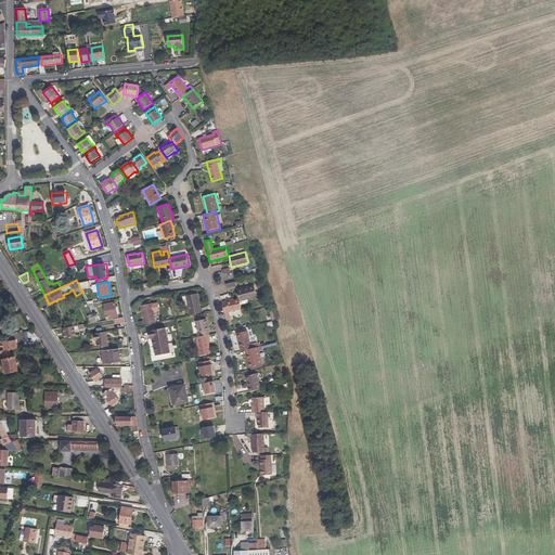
[(254,285),(236,289),(239,298),(240,301),(257,297),(254,285)]
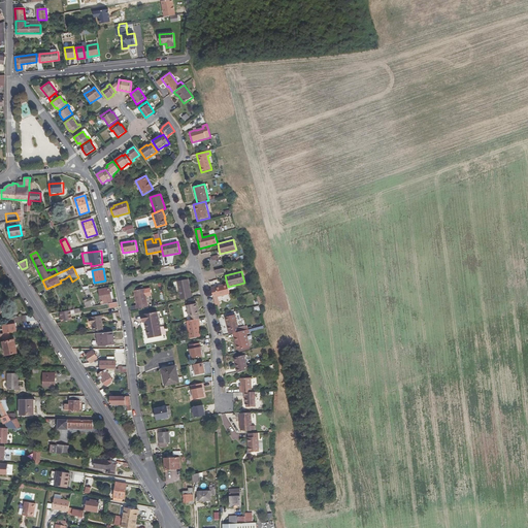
[(189,279),(177,282),(180,299),(193,297),(193,293),(192,294),(189,279)]
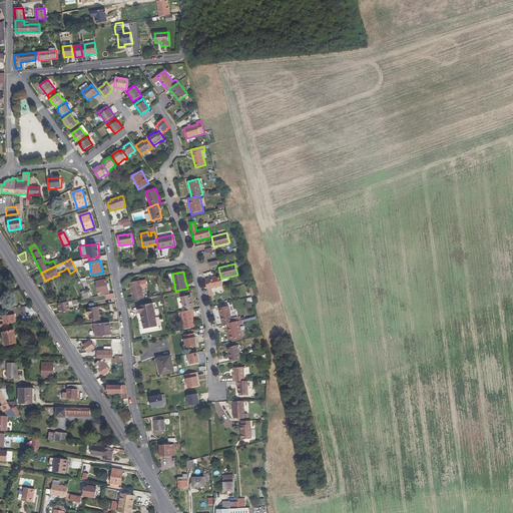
[(221,279),(220,276),(204,280),(207,290),(212,289),(223,286),(221,279)]
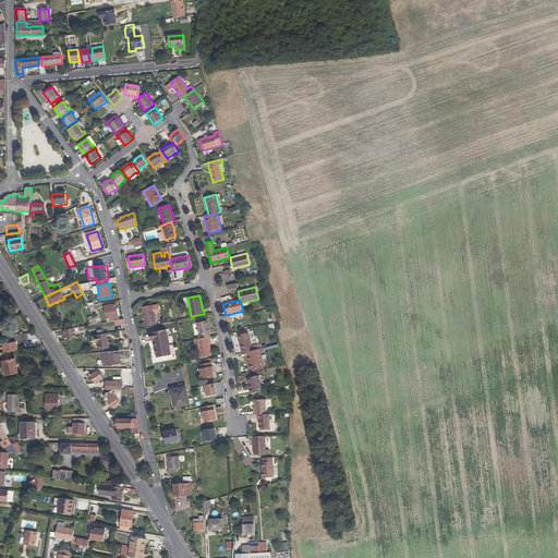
[(116,320),(119,320),(118,315),(117,308),(116,304),(105,306),(108,322),(116,320)]
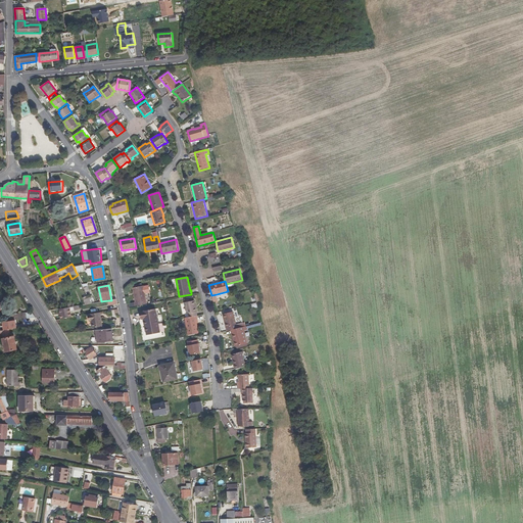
[(144,286),(133,288),(136,302),(134,302),(135,306),(147,303),(144,286)]
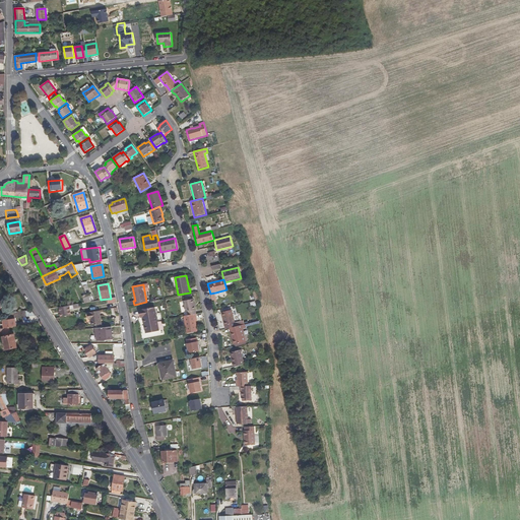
[(88,296),(87,295),(82,297),(84,303),(91,302),(90,301),(88,296)]
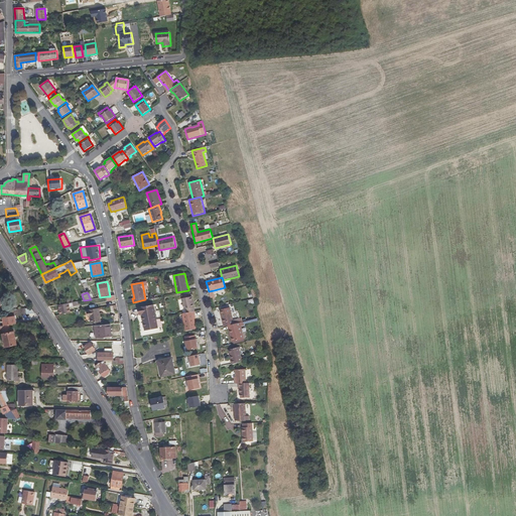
[(186,312),(195,311),(191,296),(182,298),(184,309),(186,309),(186,312)]
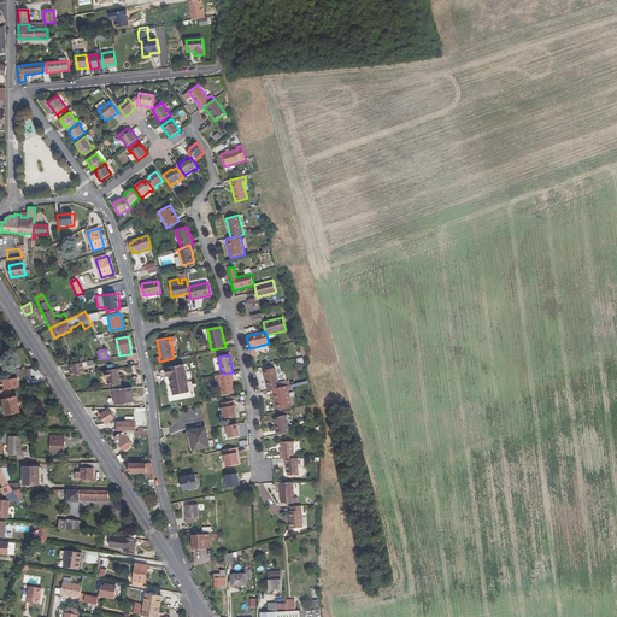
[(93,365),(92,360),(70,365),(72,377),(84,375),(84,372),(83,366),(93,365)]
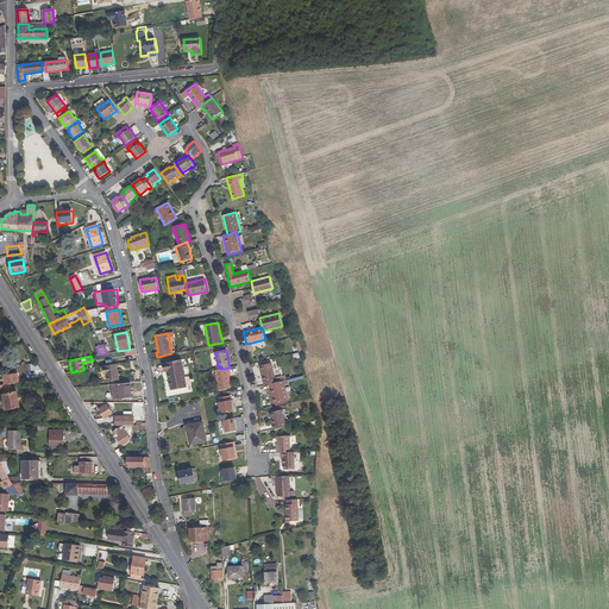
[(187,388),(182,359),(163,363),(164,372),(168,371),(171,390),(187,388)]
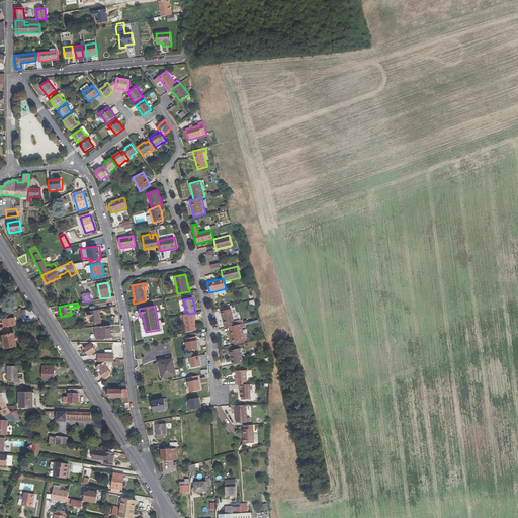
[(231,309),(221,311),(222,316),(223,315),(225,323),(224,323),(225,328),(229,327),(244,323),(243,320),(234,322),(231,309)]
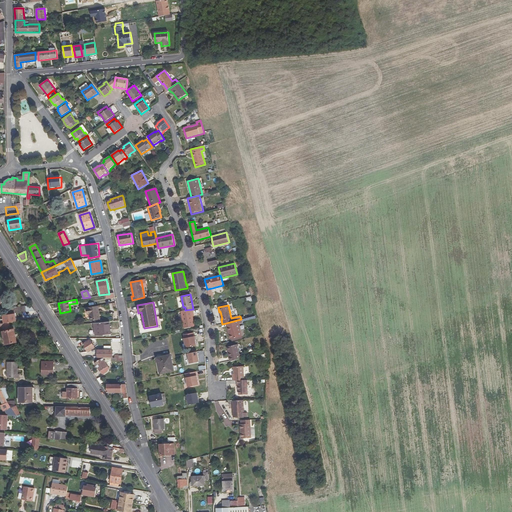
[(87,308),(89,315),(90,315),(90,317),(91,321),(100,320),(98,306),(87,308)]
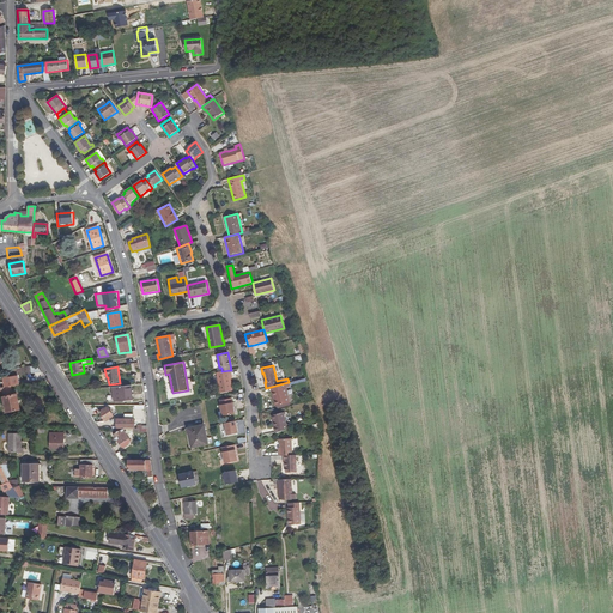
[(220,393),(234,390),(231,378),(230,375),(232,374),(231,370),(222,371),(217,372),(220,393)]
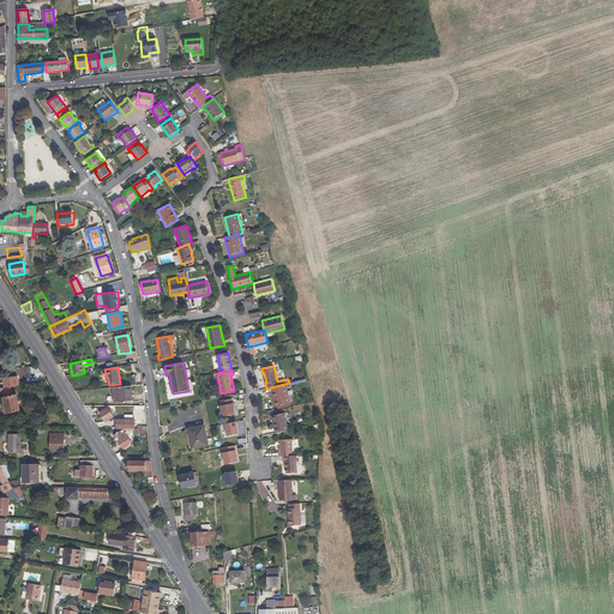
[(271,387),(274,398),(275,397),(277,407),(290,403),(287,389),(290,387),(289,383),(271,387)]
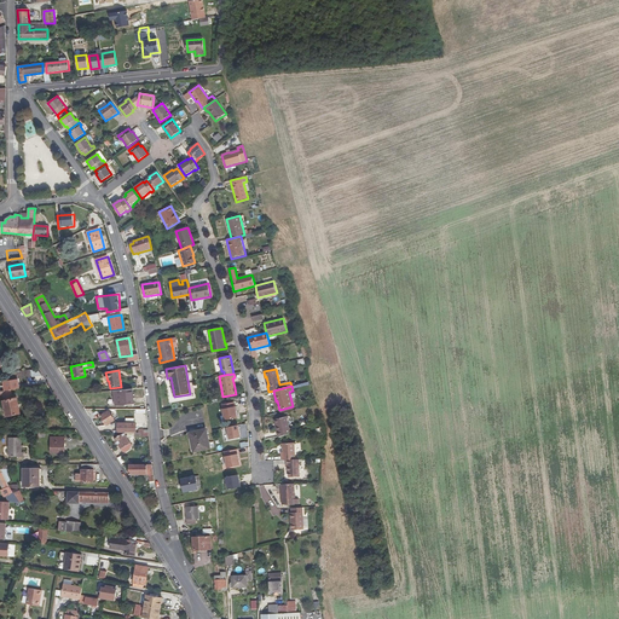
[(114,391),(115,398),(117,398),(117,405),(134,404),(132,389),(114,391)]
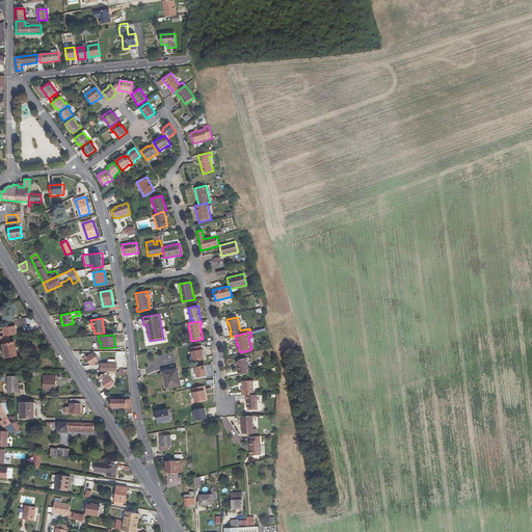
[(11,343),(9,336),(2,337),(0,337),(0,340),(2,341),(6,358),(18,355),(15,342),(11,343)]
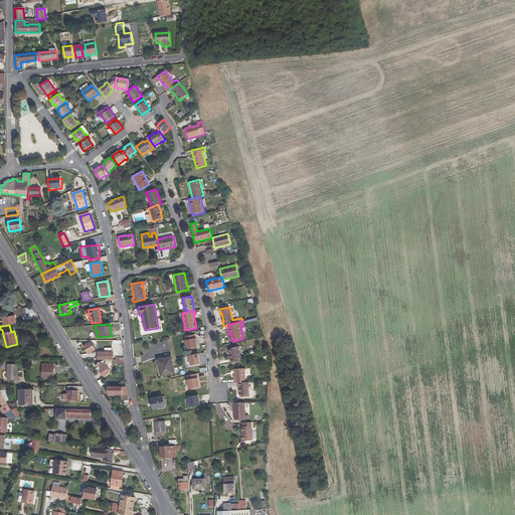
[(187,350),(197,348),(195,338),(185,340),(187,350)]
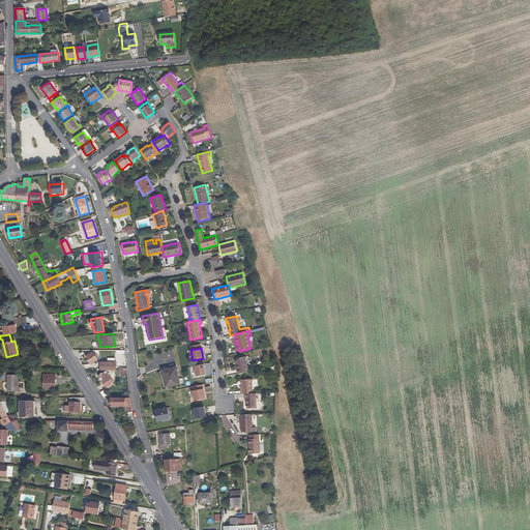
[(98,359),(93,352),(86,356),(91,364),(98,359)]
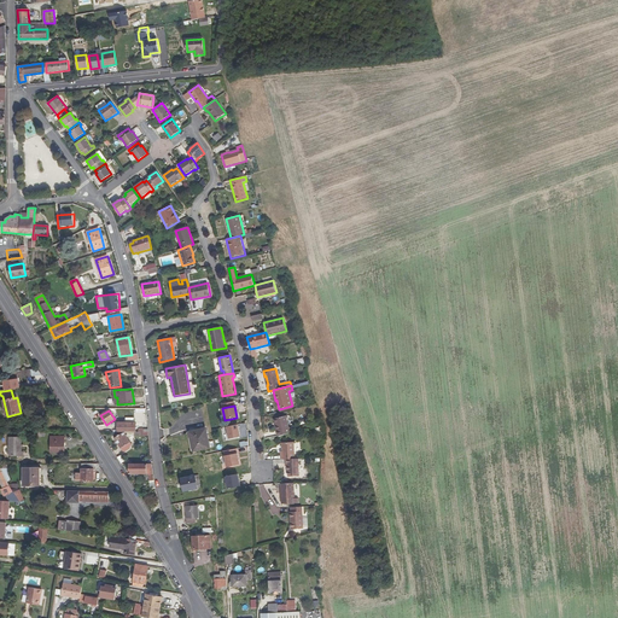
[(278,431),(279,435),(296,431),(295,426),(290,429),(286,415),(275,419),(277,423),(275,424),(277,431),(278,431)]
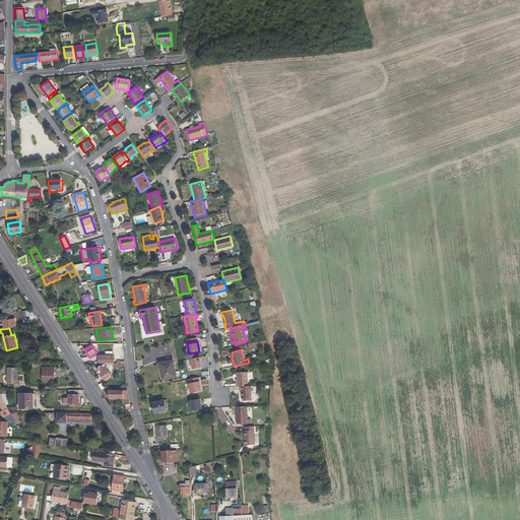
[(191,360),(193,369),(202,367),(200,358),(191,360)]
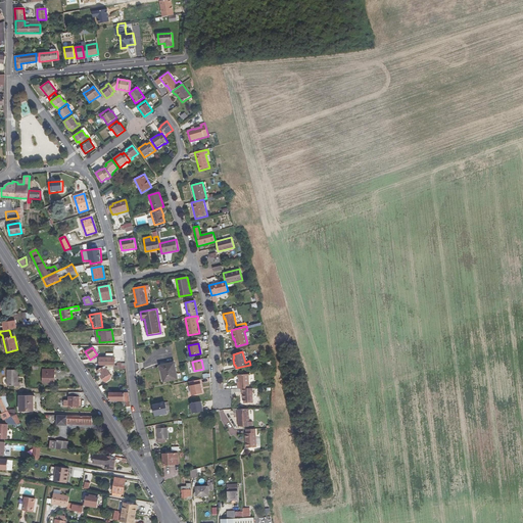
[(178,379),(175,363),(160,366),(163,382),(178,379)]
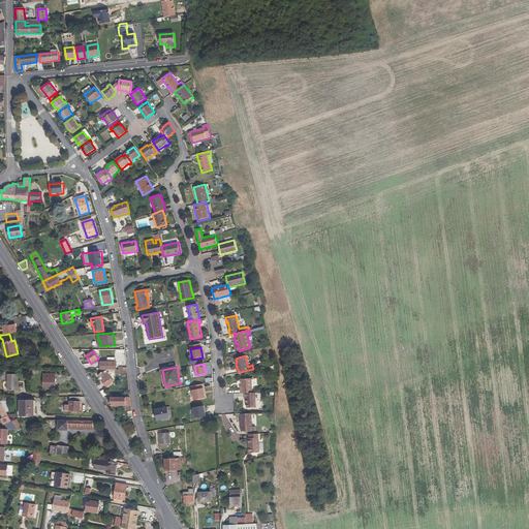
[(103,383),(112,378),(106,370),(98,375),(103,383)]
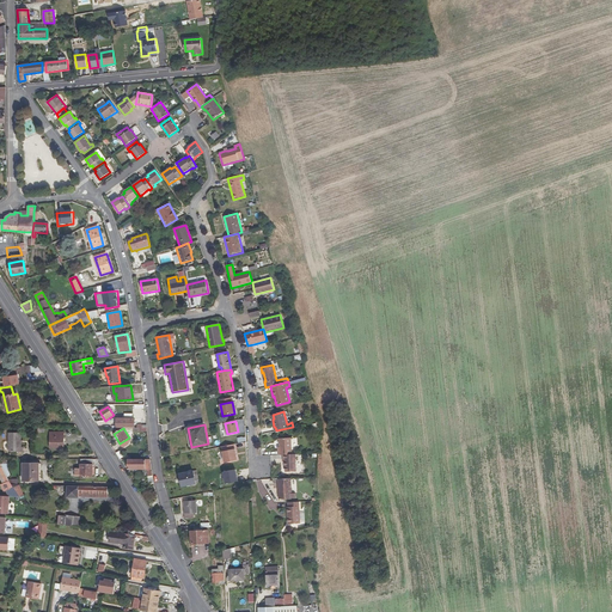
[(22,447),(22,433),(8,433),(8,452),(23,452),(23,447),(22,447)]
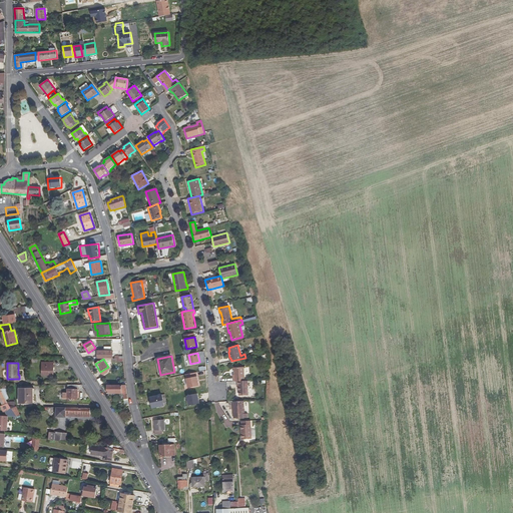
[(54,363),(42,363),(42,376),(54,376),(54,363)]
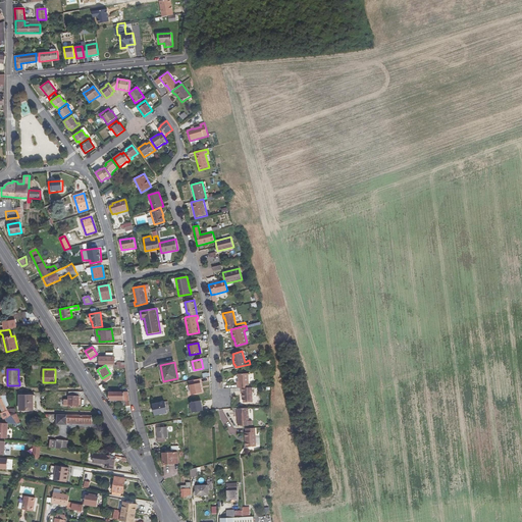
[(111,376),(110,373),(102,378),(104,382),(110,378),(111,376)]
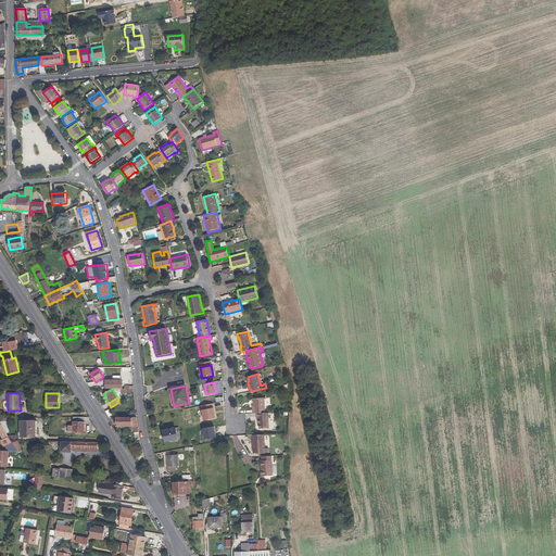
[(252,408),(253,413),(257,413),(265,413),(265,397),(253,399),(254,406),(254,408),(252,408)]
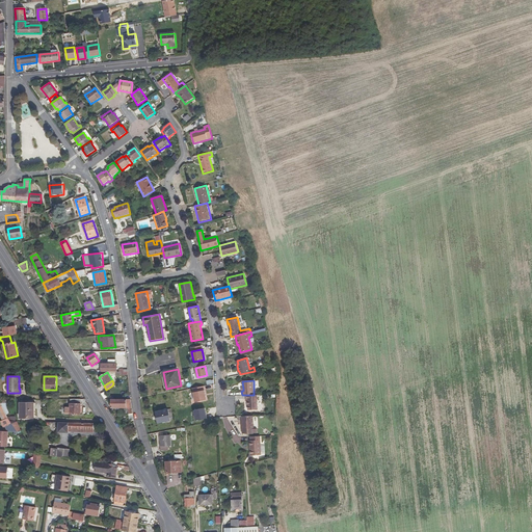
[(207,393),(200,394),(202,403),(204,402),(207,402),(214,400),(212,392),(207,393)]
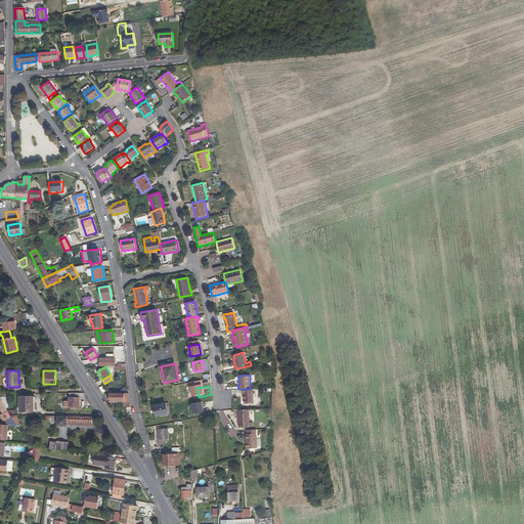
[(243,389),(243,393),(244,393),(244,397),(245,404),(254,403),(253,389),(250,389),(243,389)]
